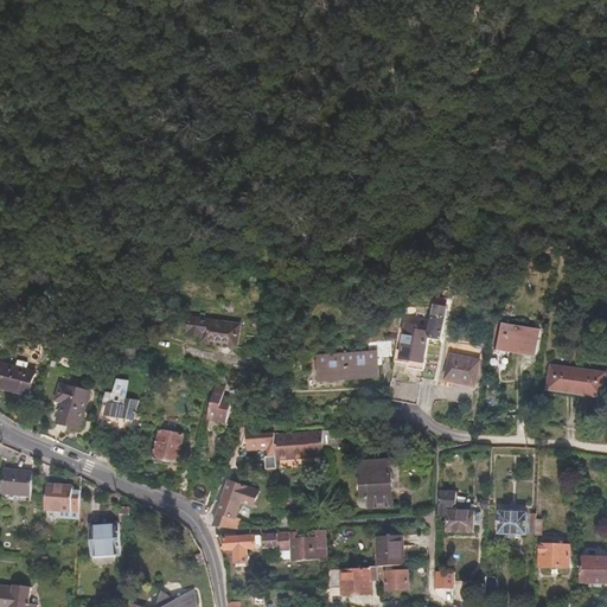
[(434,232),(420,231),(417,241),(433,242),(434,232)]
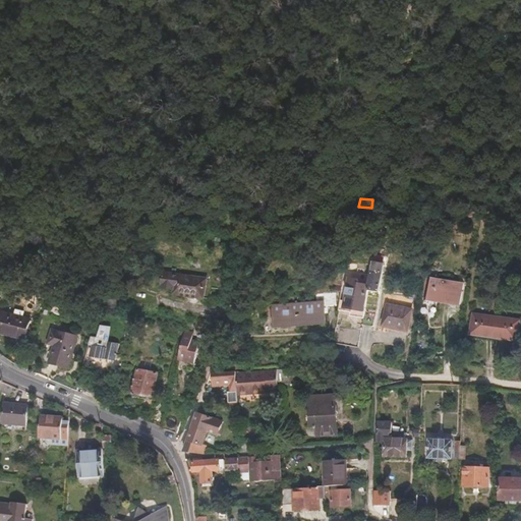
[(384,292),(389,264),(375,262),(373,278),(370,290),(384,292)]
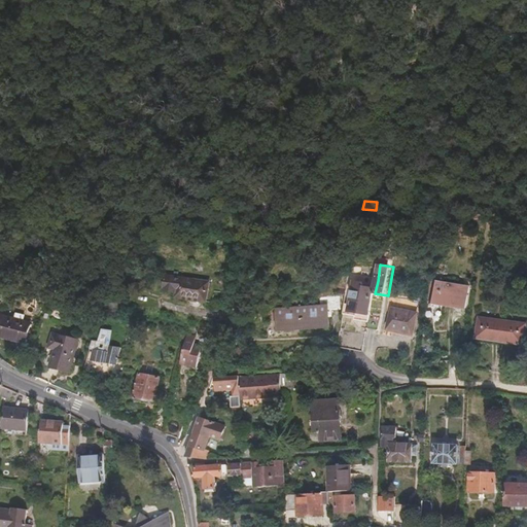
[(372,313),(375,293),(378,281),(366,279),(367,276),(358,274),(352,303),(346,302),(344,310),(372,315),(372,313)]
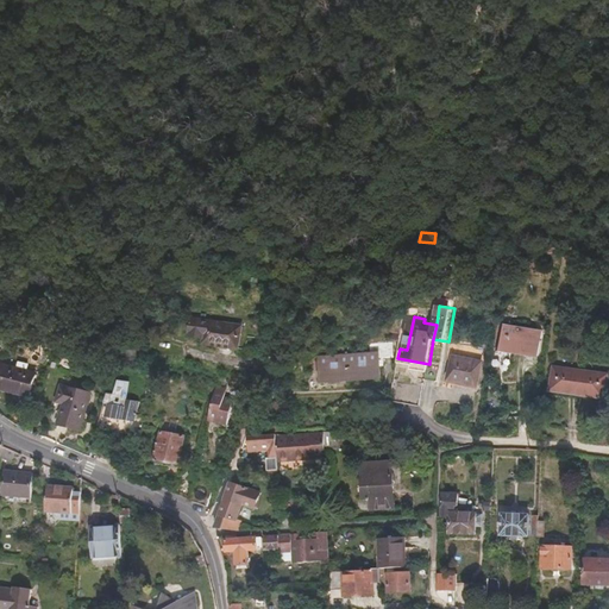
[(238,326),(188,319),(186,334),(199,336),(198,345),(234,351),(238,326)]
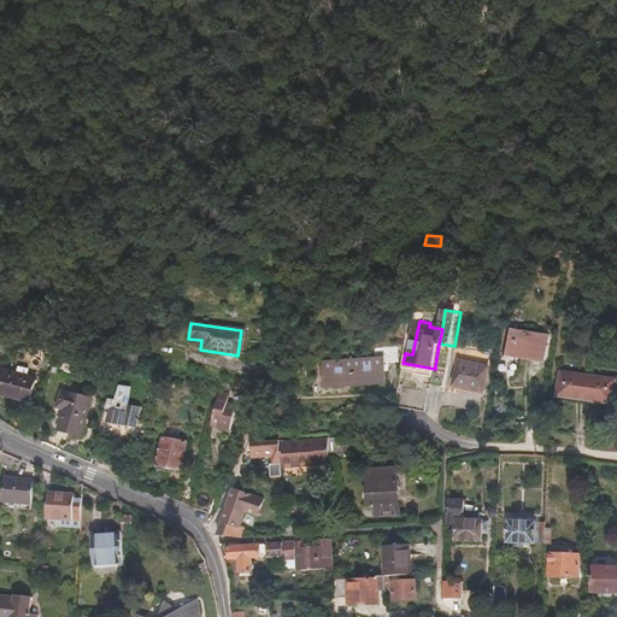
[(550,338),(510,331),(506,354),(547,362),(550,338)]
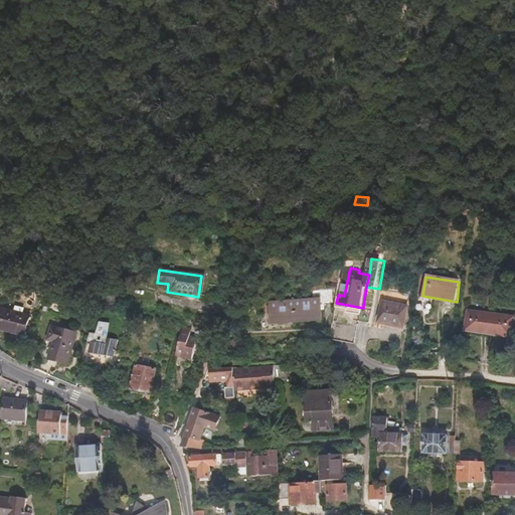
[(315,298),(297,300),(298,323),(323,321),(322,311),(322,305),(326,305),(334,304),(333,290),(315,291),(315,298)]
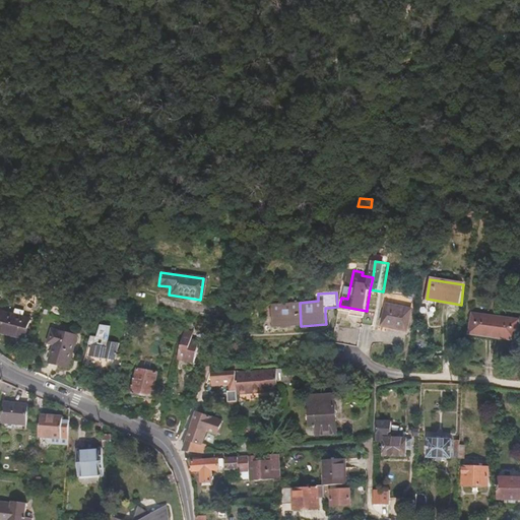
[(273,305),(275,327),(301,326),(300,303),(273,305)]
